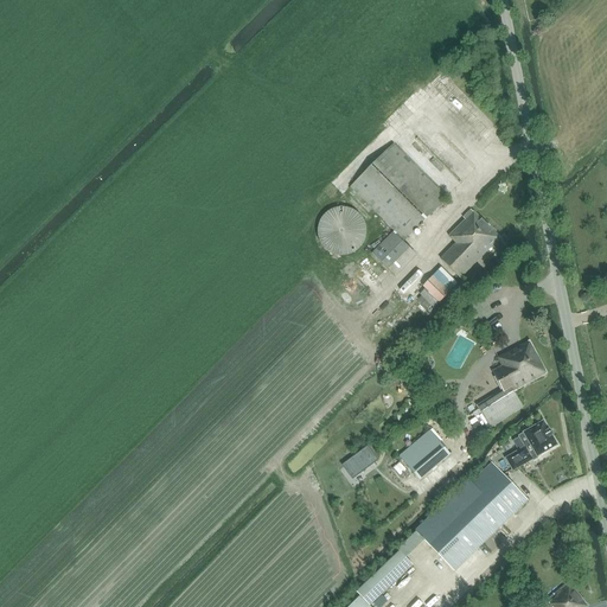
[(471,117),(478,112),(451,83),(445,89),(471,117)]
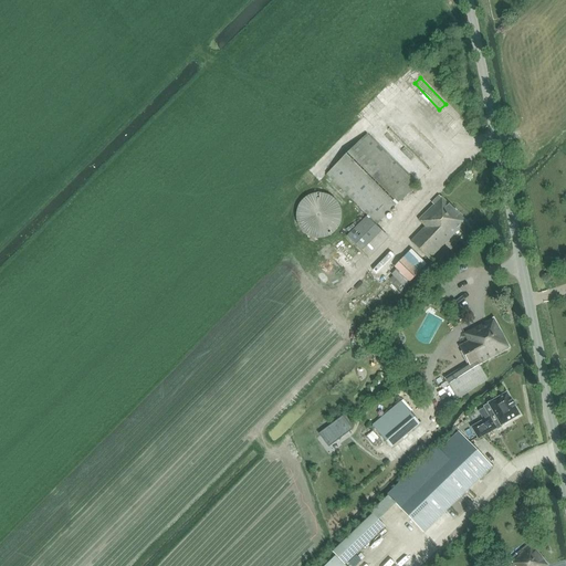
[(402,102),(408,94),(402,91),(397,97),(402,102)]
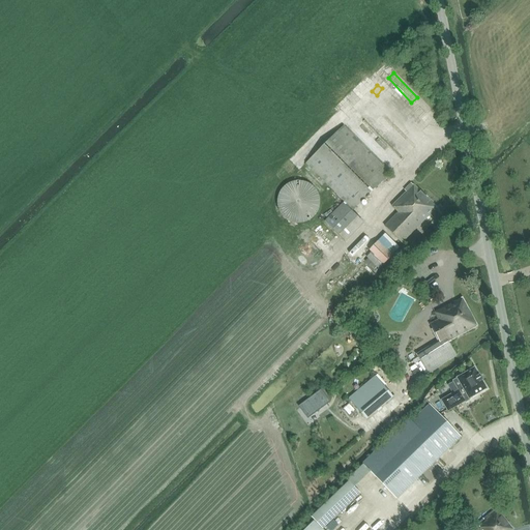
[(352,212),(390,174),(344,126),(322,148),(317,143),(308,151),(308,152),(307,153),(312,157),(305,165),(344,203),(324,222),(345,243),(363,225),(352,212)]
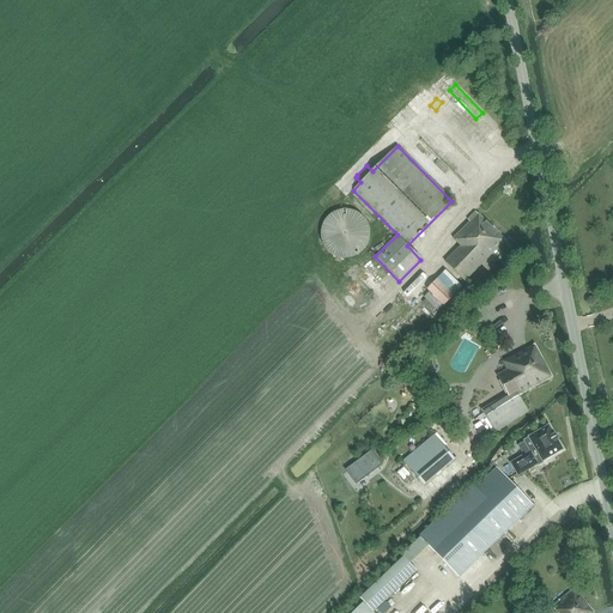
[(359,217),(357,216),(356,214),(353,214),(352,213),(350,213),(347,212),(345,212),(344,213),(341,213),(339,213),(338,214),(335,214),(334,216),(332,217),(331,218),(329,220),(328,222),(327,223),(326,225),(325,228),(325,229),(325,231),(323,234),(323,235),(325,237),(325,240),(325,241),(326,243),(327,246),(328,247),(329,248),(331,250),(332,252),(334,253),(335,254),(338,254),(339,255),(341,255),(343,256),(345,256),(347,256),(350,256),(351,255),(353,255),(354,254),(357,253),(358,252),(360,250),(362,249),(363,248),(364,246),(365,244),(366,242),(366,241),(368,238),(368,236),(368,235),(368,232),(368,230),(366,229),(366,226),(365,225),(364,223),(363,222),(362,219),(360,218),(359,217)]
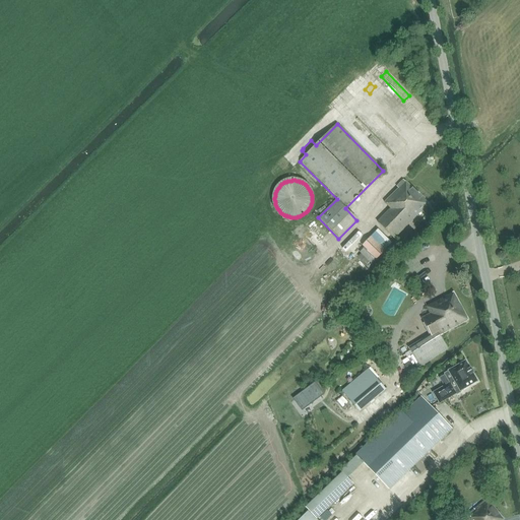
[(399,189),(384,203),(390,210),(382,217),(377,222),(394,240),(421,212),(427,216),(432,210),(427,206),(429,205),(405,182),(405,183),(403,181),(397,187),(399,189)]
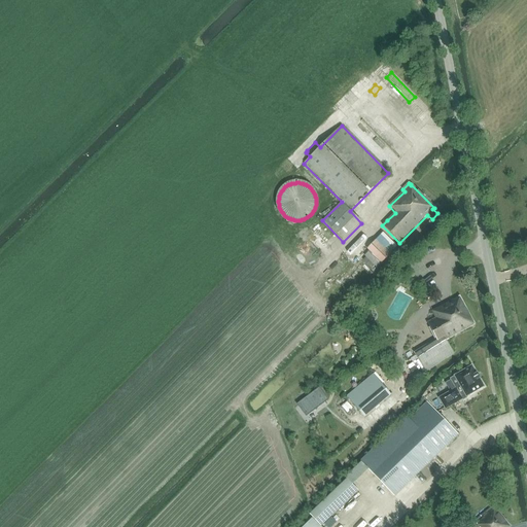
[(353,261),(379,234),(369,224),(342,252),(353,261)]
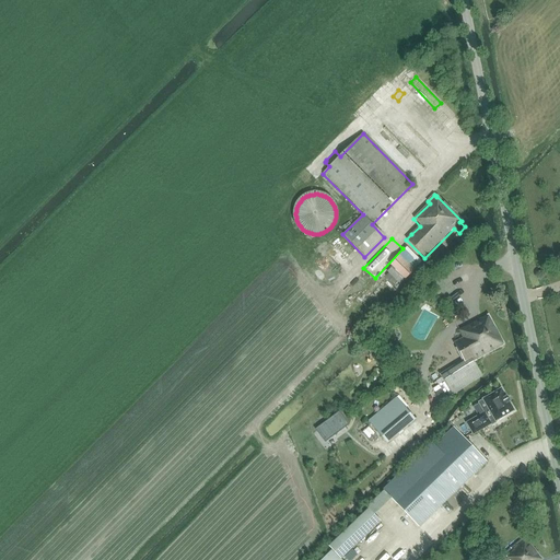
[(407,273),(413,265),(405,259),(399,268),(407,273)]
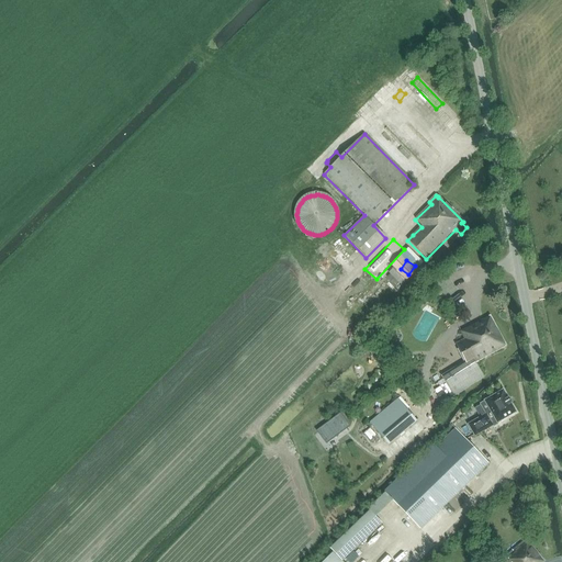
[(406,281),(394,269),(390,273),(390,274),(384,281),(393,291),(400,284),(402,285),(406,281)]
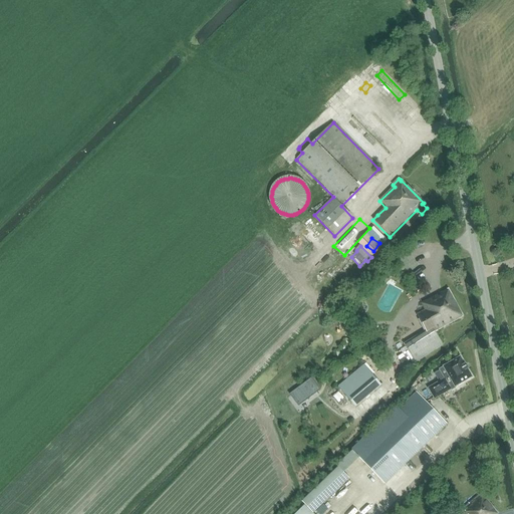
[(415,338),(413,335),(411,332),(401,338),(404,344),(405,345),(404,346),(415,363),(422,359),(443,345),(435,332),(463,317),(448,289),(435,297),(421,304),(425,310),(417,314),(426,331),(415,338)]
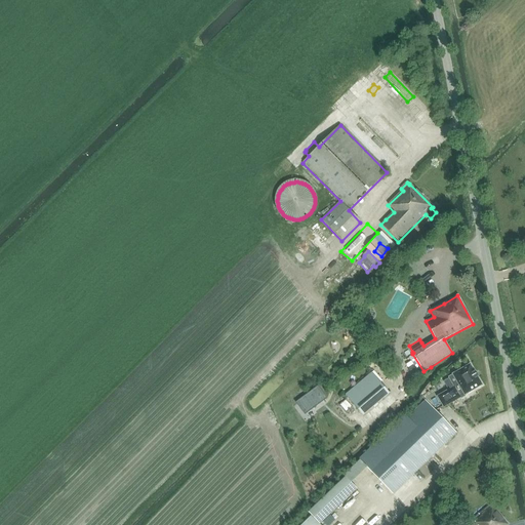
[(454,388),(438,397),(444,408),(461,399),(461,400),(466,397),(466,396),(483,386),(471,365),(448,377),(454,388)]
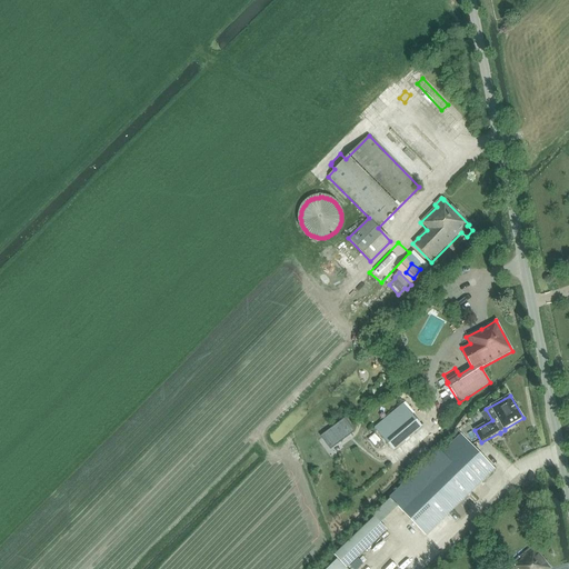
[(373,428),(393,451),(422,427),(402,403),(373,428)]
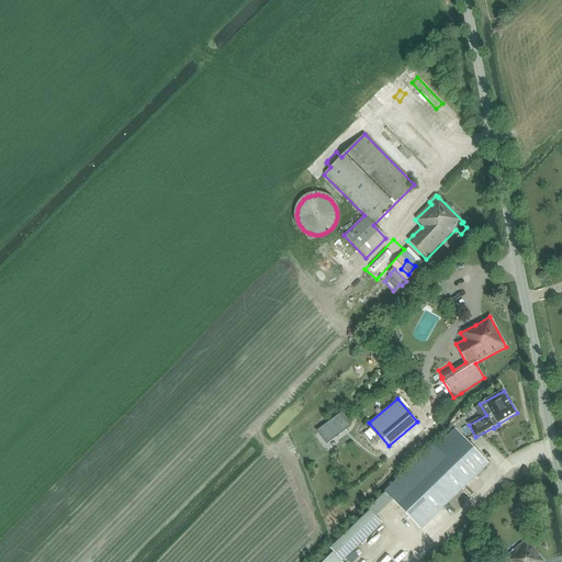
[(363,417),(368,422),(374,416),(370,412),(363,417)]
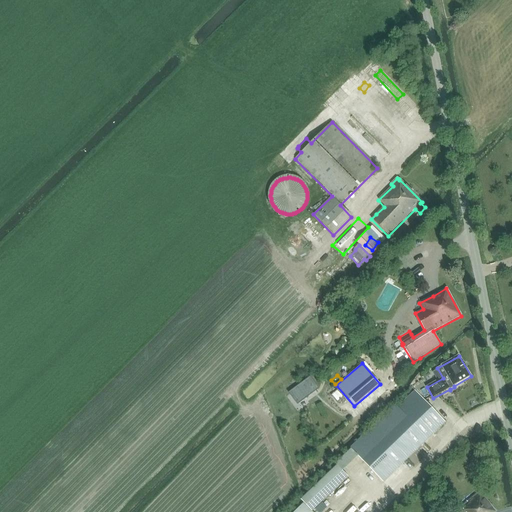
[(383,482),(445,422),(415,389),(397,407),(395,405),(350,448),(358,456),(361,459),(383,482)]
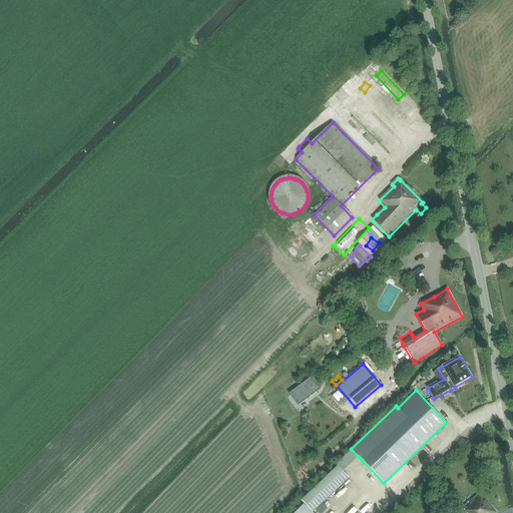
[(301,501),(313,512),(349,478),(337,466),(301,501)]
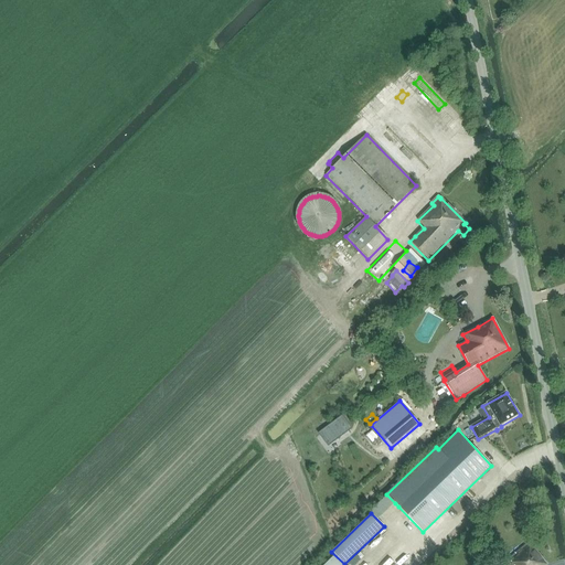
[(392,543),(397,540),(391,529),(385,532),(392,543)]
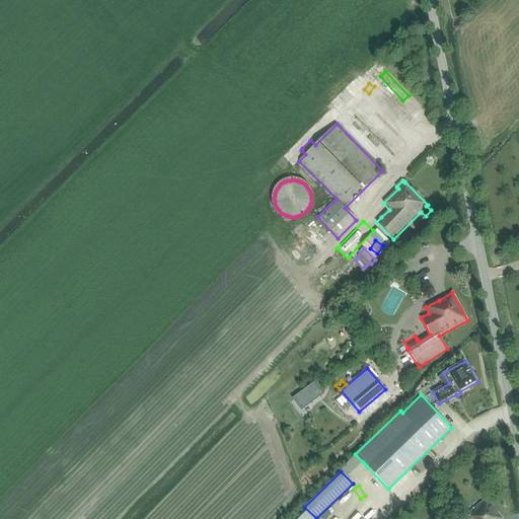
[(339,500),(349,511),(358,502),(353,497),(348,492),(339,500)]
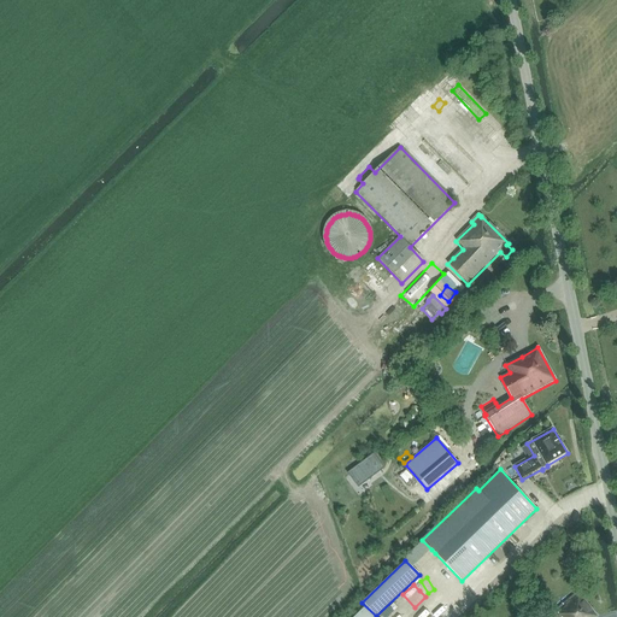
[(598,616),(599,616),(577,591),(576,592),(576,593),(556,610),(552,612),(554,616),(598,616)]
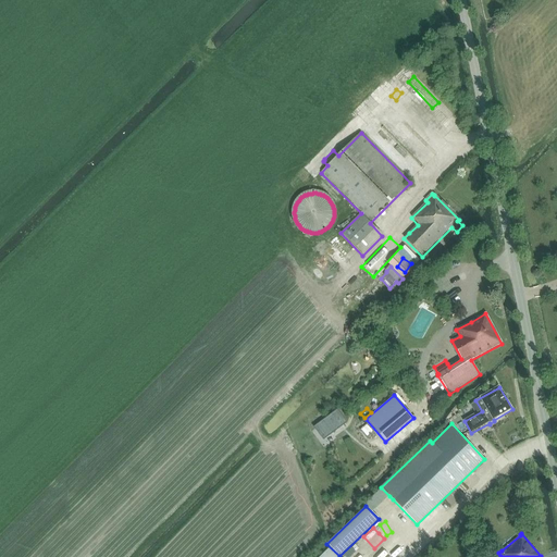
[(349,549),(354,554),(359,547),(355,543),(349,549)]
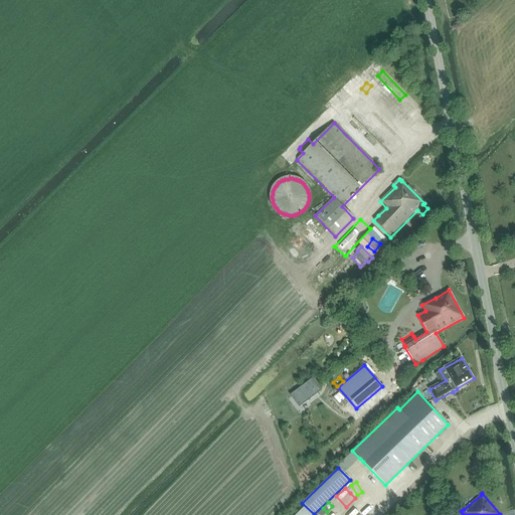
[(295,514),(314,514),(305,506),(295,514)]
